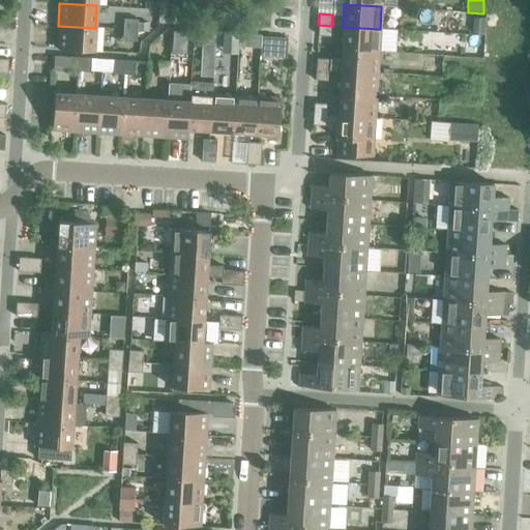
[(123,19),(122,30),(137,31),(137,20),(123,19)]
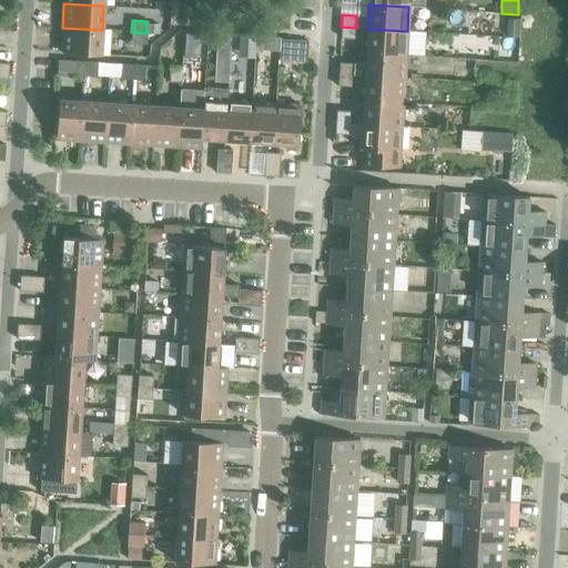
[(507,21),(507,36),(518,37),(518,21),(507,21)]
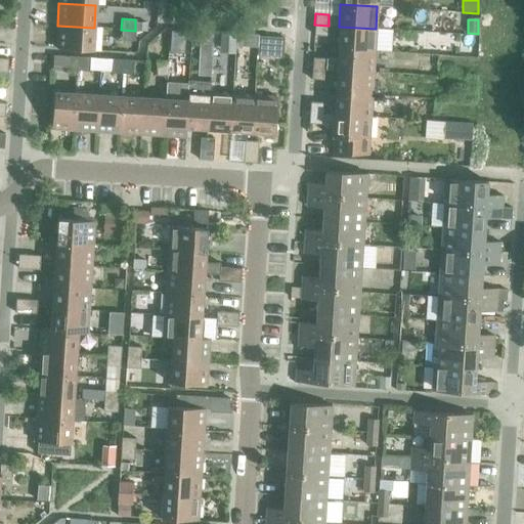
[(136,23),(136,31),(145,32),(146,24),(136,23)]
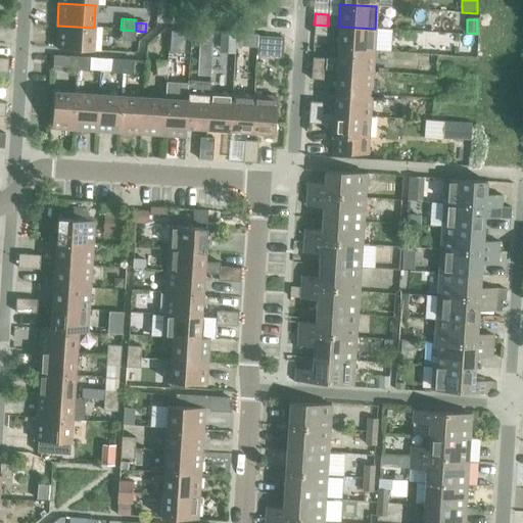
[(328,26),(314,25),(313,36),(327,36),(328,26)]
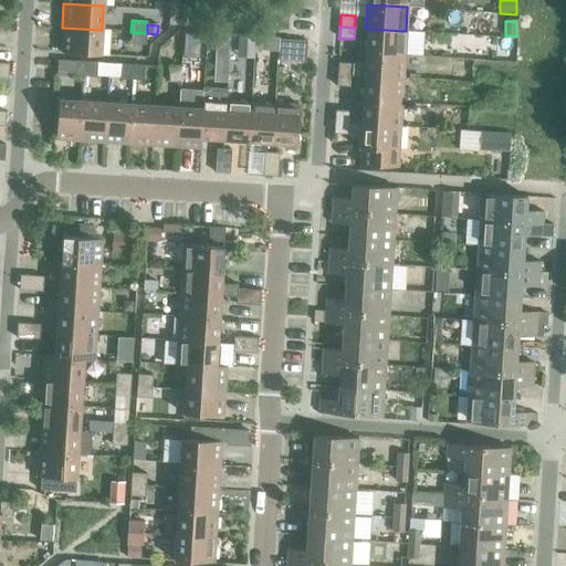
[(102,30),(62,28),(60,52),(100,55),(102,30)]
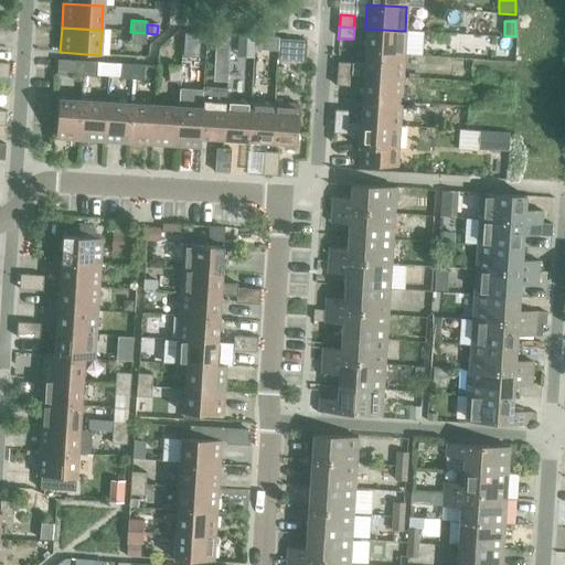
[(365,29),(364,52),(403,54),(405,31),(365,29)]
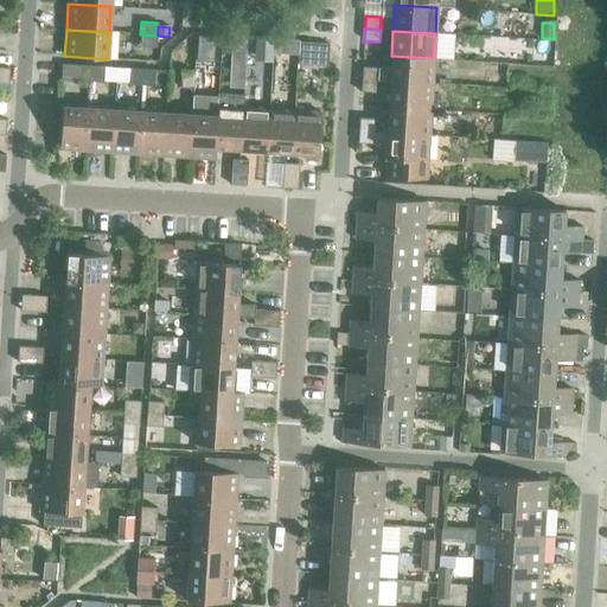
[(157,36),(140,34),(139,48),(155,48),(157,36)]
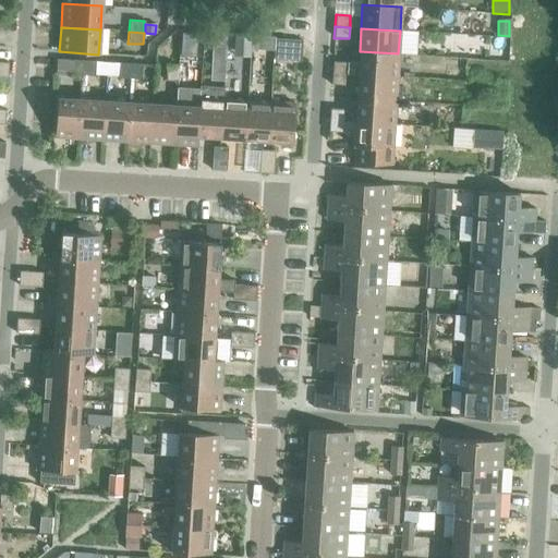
[(213,33),(211,65),(225,65),(226,34),(213,33)]
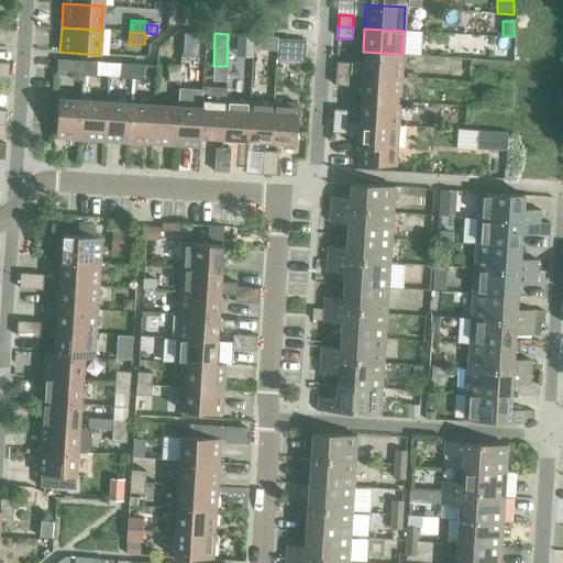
[(275,59),(302,61),(304,41),(276,39),(275,59)]
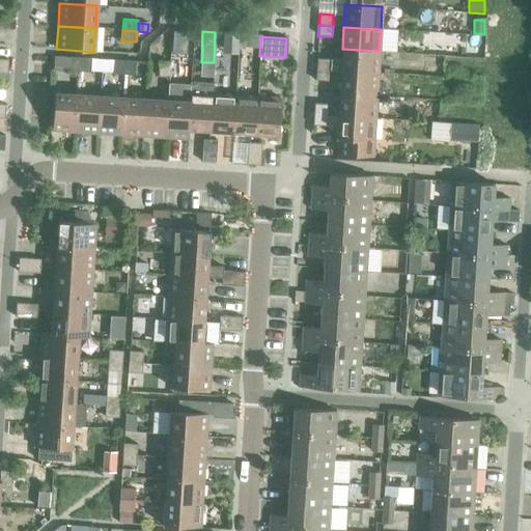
[(342,49),(340,72),(378,74),(379,51),(342,49)]
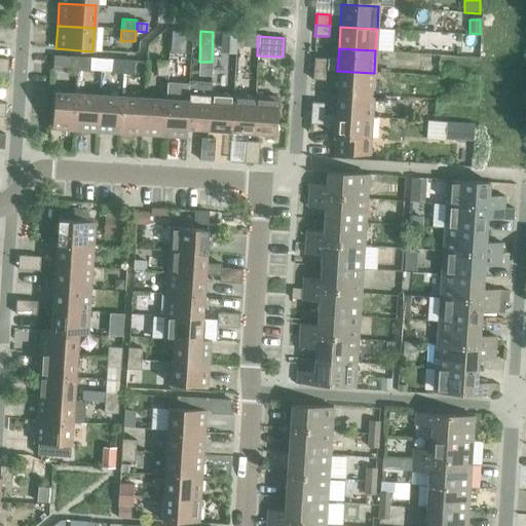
[(67,71),(78,71),(79,58),(68,57),(67,71)]
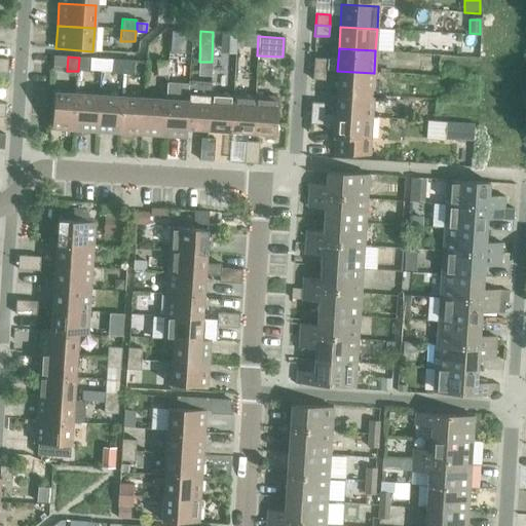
[(79,58),(78,71),(88,72),(89,71),(89,58),(79,58)]
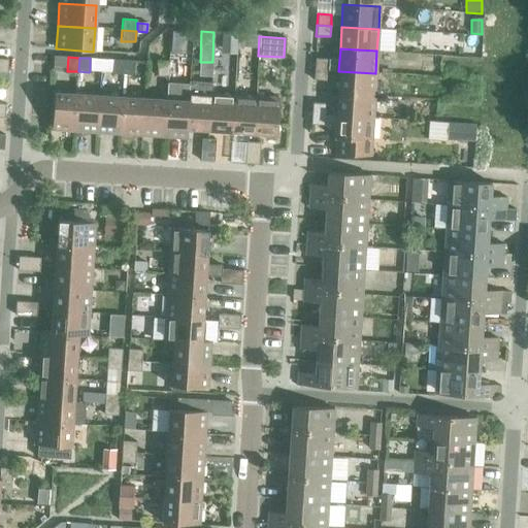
[(90,58),(90,71),(100,71),(101,59),(90,58)]
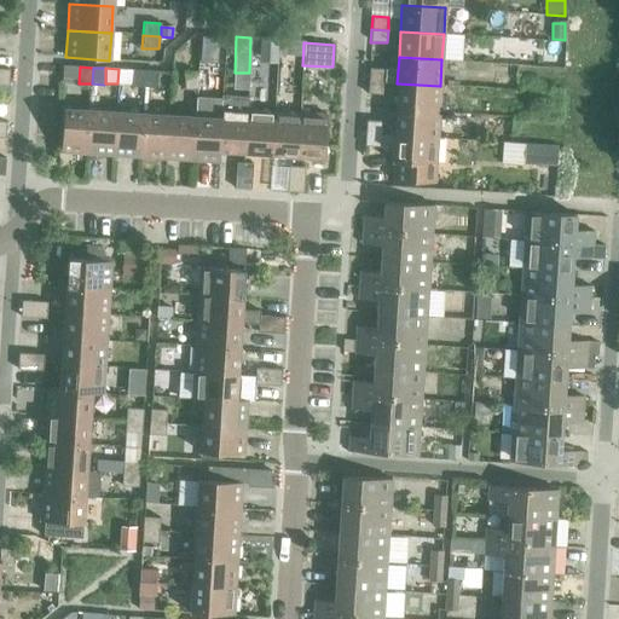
[(119,69),(117,84),(131,85),(132,70),(119,69)]
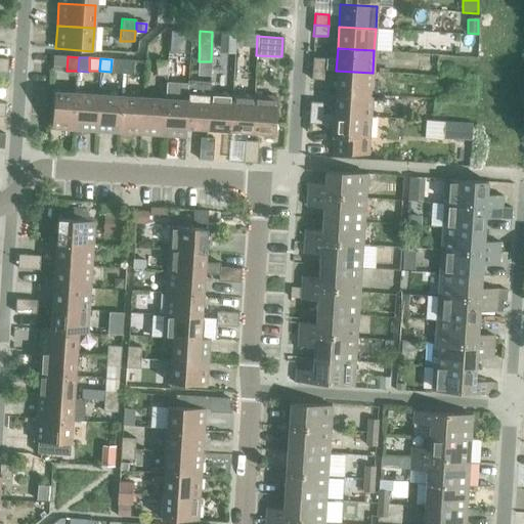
[(312,58),(311,69),(325,70),(326,58),(312,58)]
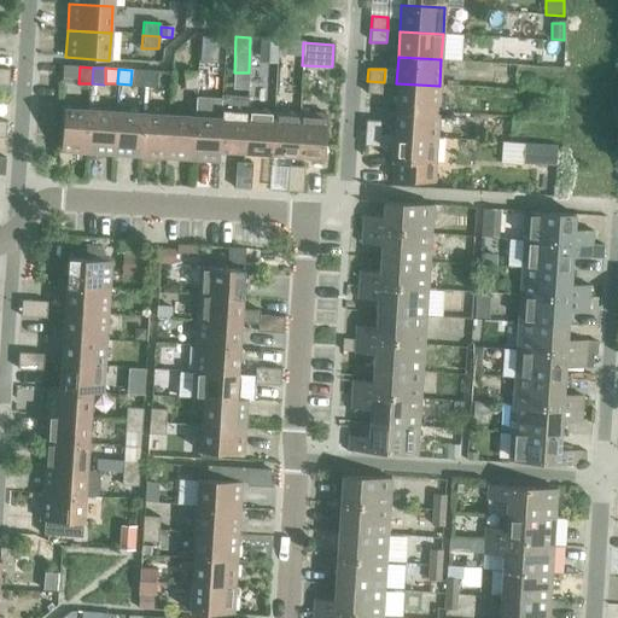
[(130,86),(144,87),(145,70),(132,70),(130,85),(130,86)]
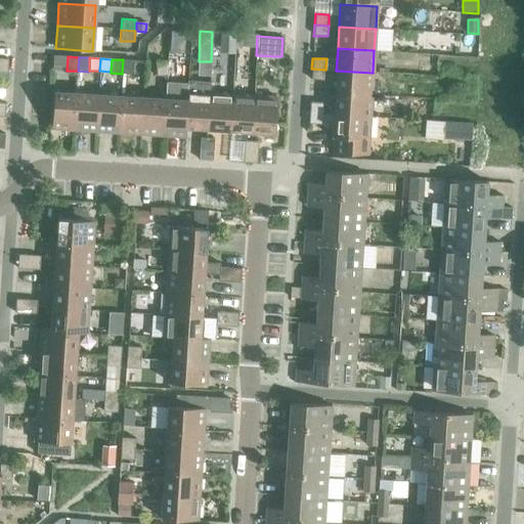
[(123,59),(122,74),(132,75),(133,60),(123,59)]
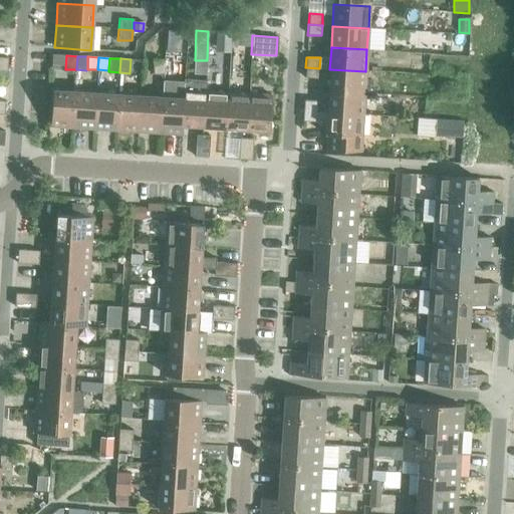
[(152,74),(163,75),(164,61),(153,61),(152,74)]
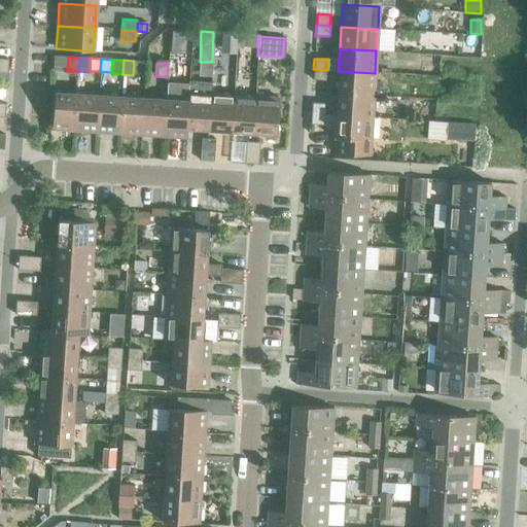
[(168,63),(167,77),(178,77),(178,64),(168,63)]
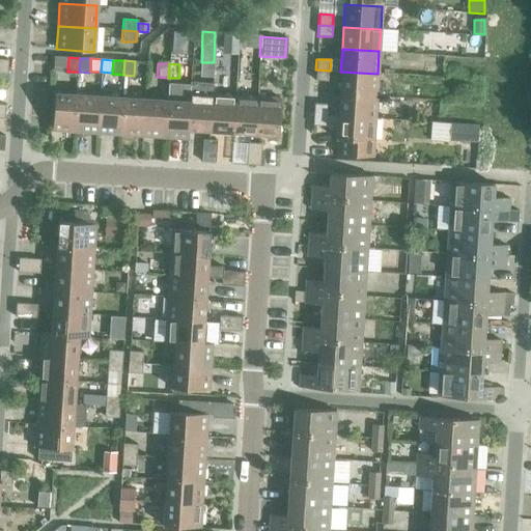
[(330,71),(315,70),(315,81),(329,82),(330,71)]
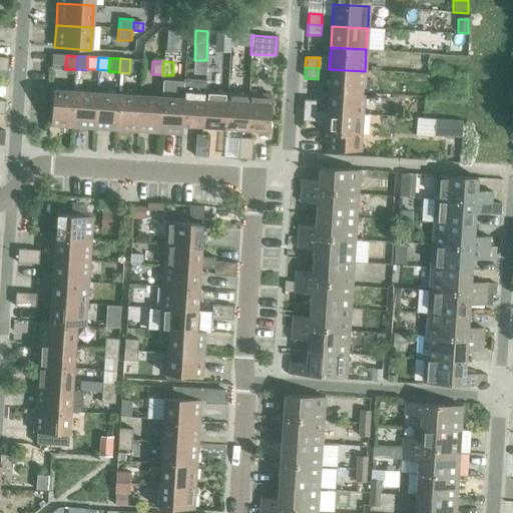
[(329,69),(328,90),(364,93),(365,71),(329,69)]
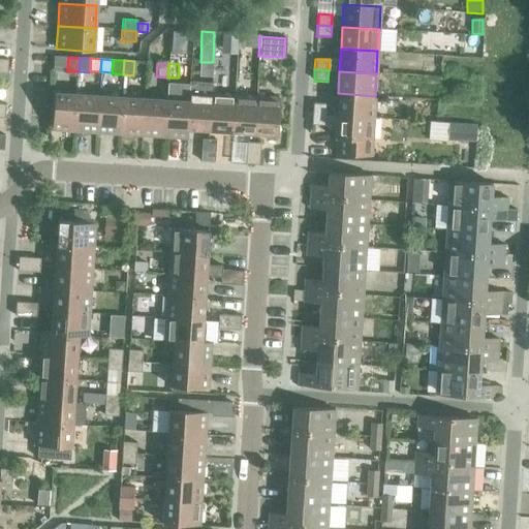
[(142,135),(144,99),(145,87),(122,85),(121,97),(119,134),(142,135)]
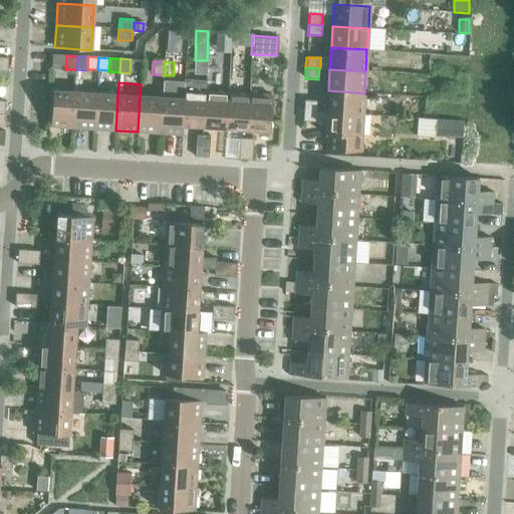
[(183,89),(183,98),(182,125),(203,127),(206,91),(183,89)]
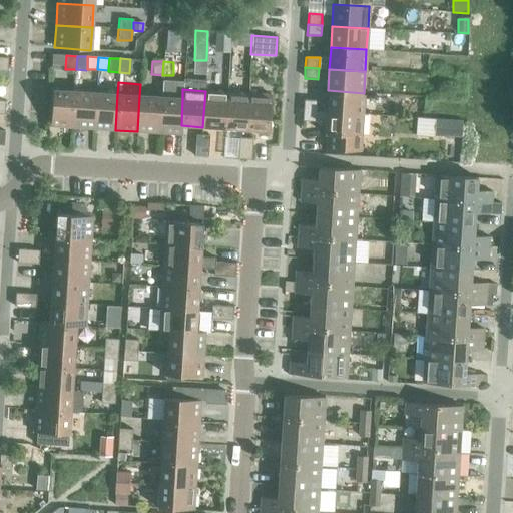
[(50,126),(72,127),(74,92),(52,90),(50,126)]
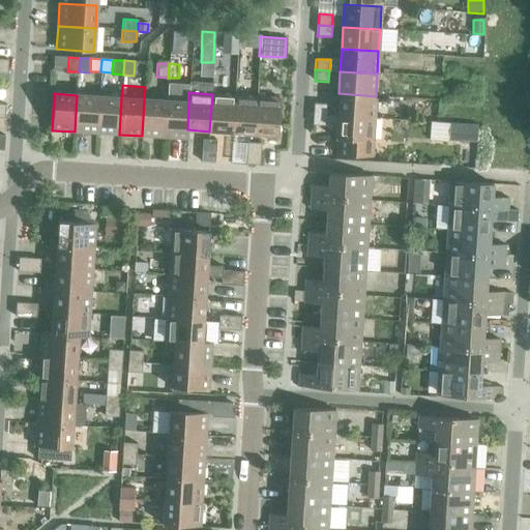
[(339,93),(336,116),(374,118),(376,96),(339,93)]
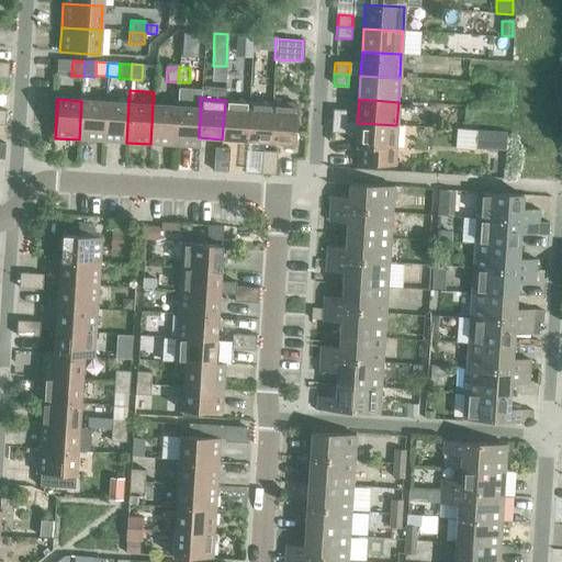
[(248,101),(225,100),(222,139),(246,141),(248,101)]
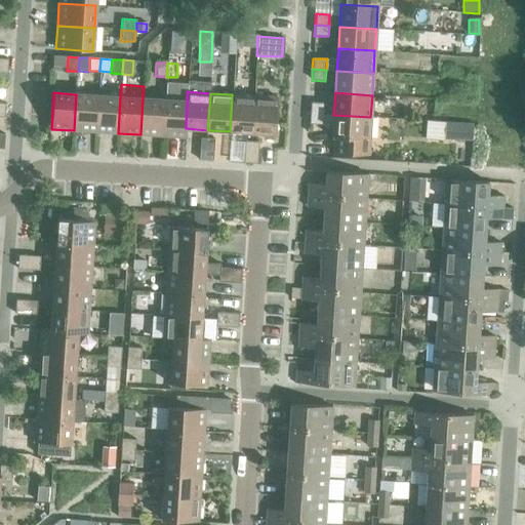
[(74,130),(96,132),(98,95),(76,94),(74,130)]
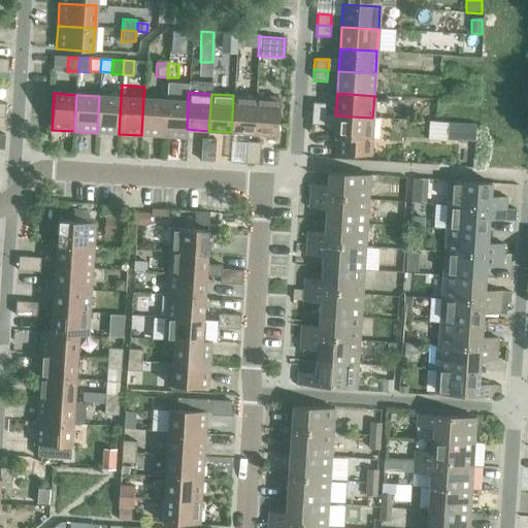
[(256,97),(233,95),(231,132),(253,133),(256,97)]
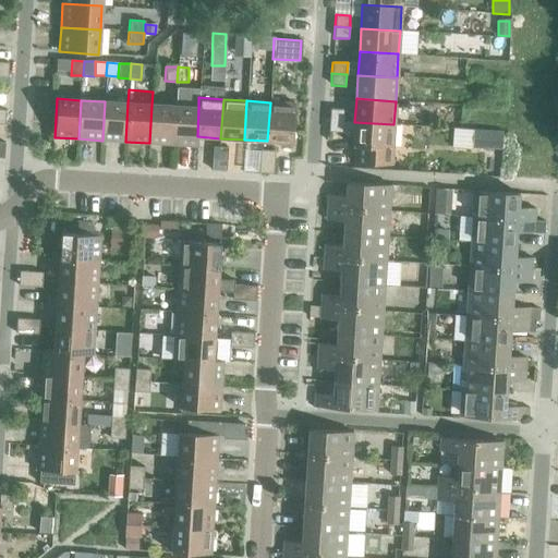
[(102,141),(125,142),(128,102),(105,101),(102,141)]
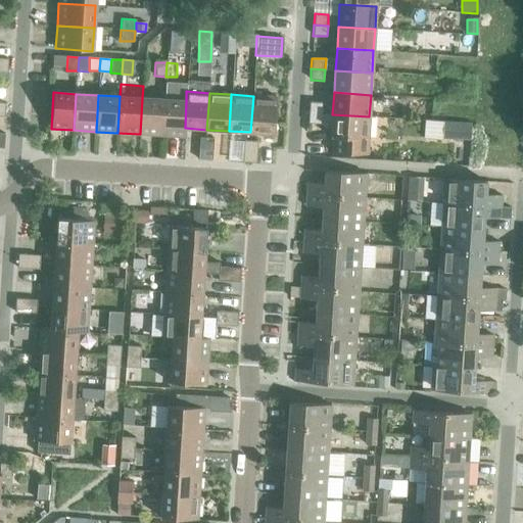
[(276,97),(253,96),(250,132),(274,134),(276,97)]
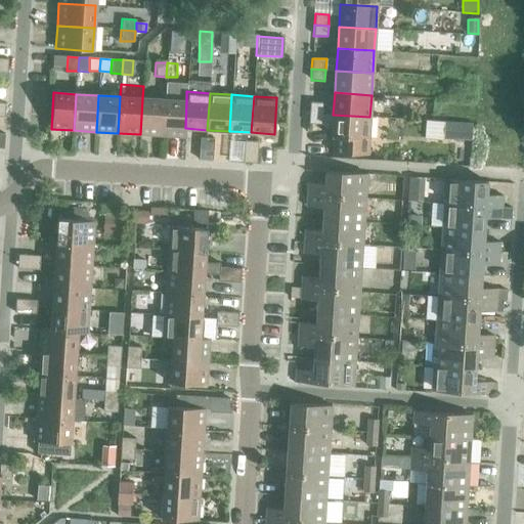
[(140,134),(162,136),(165,99),(142,98),(140,134)]
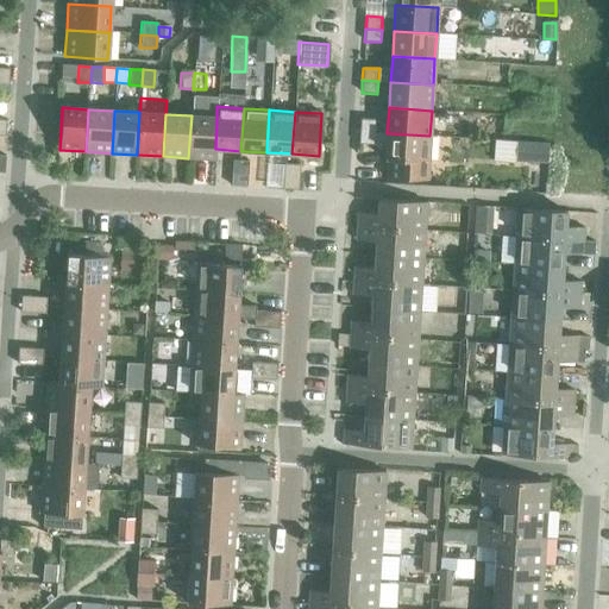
[(192,115),(188,158),(215,159),(215,149),(217,117),(192,115)]
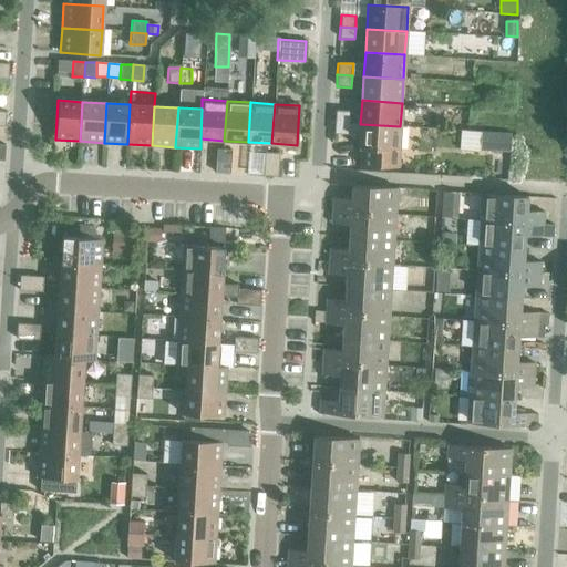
[(334,111),(333,122),(349,123),(350,112),(334,111)]
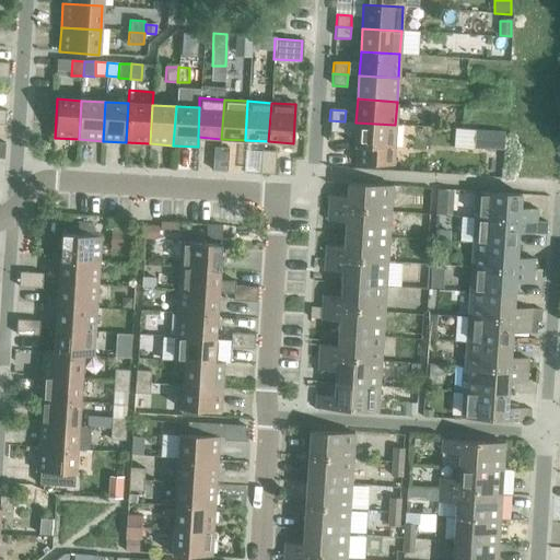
[(345,121),(329,120),(329,132),(343,133),(345,121)]
